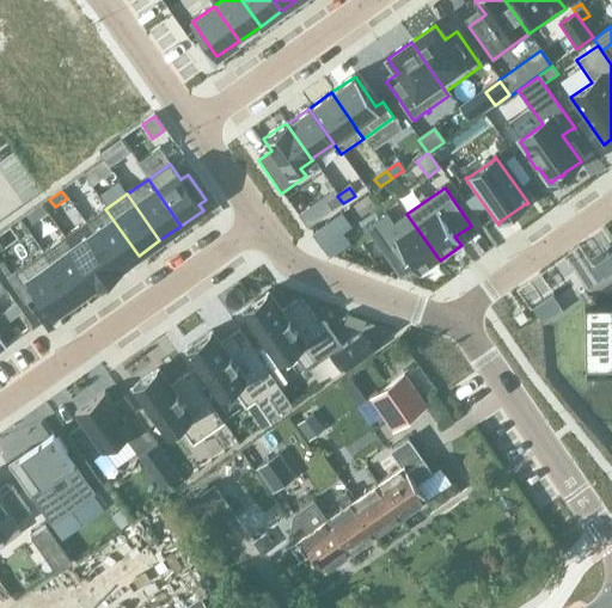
[(337,196),(325,204),(331,212),(343,203),(337,196)]
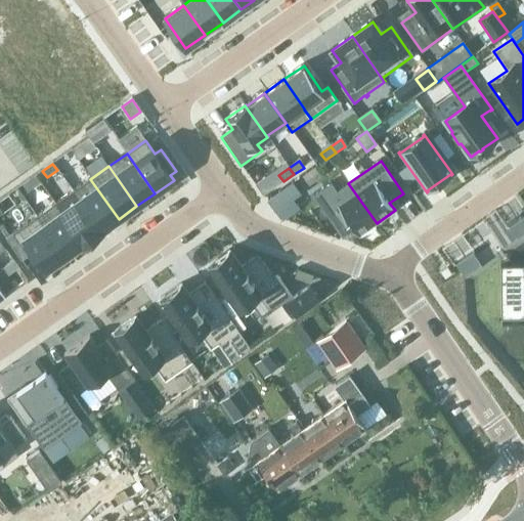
[(90,179),(73,191),(101,232),(102,232),(101,231),(119,219),(90,179)]
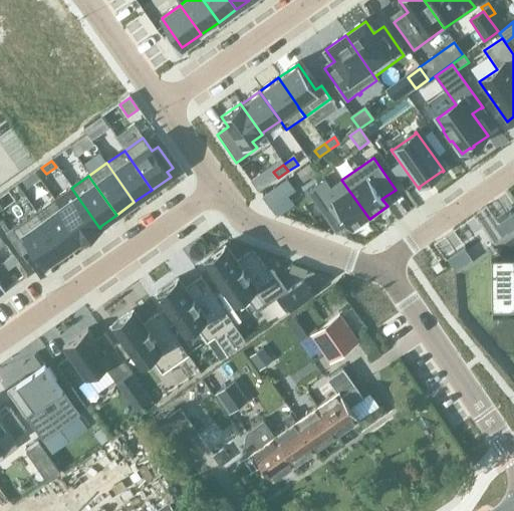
[(325,180),(307,193),(335,234),(347,226),(351,232),(369,219),(341,180),(330,188),(325,180)]
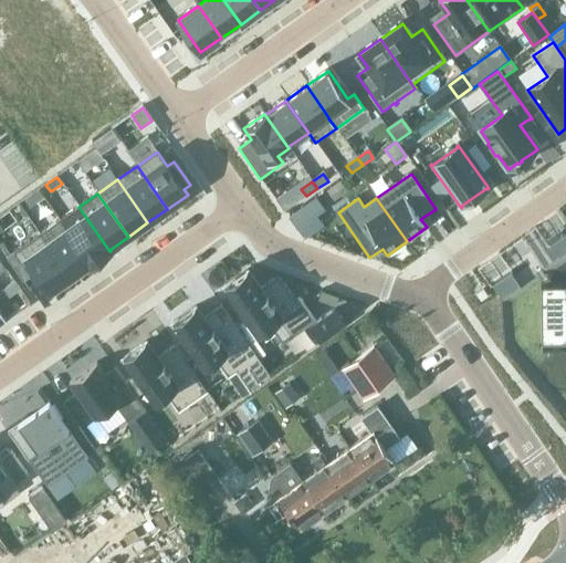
[(79,207),(59,221),(90,266),(109,251),(79,207)]
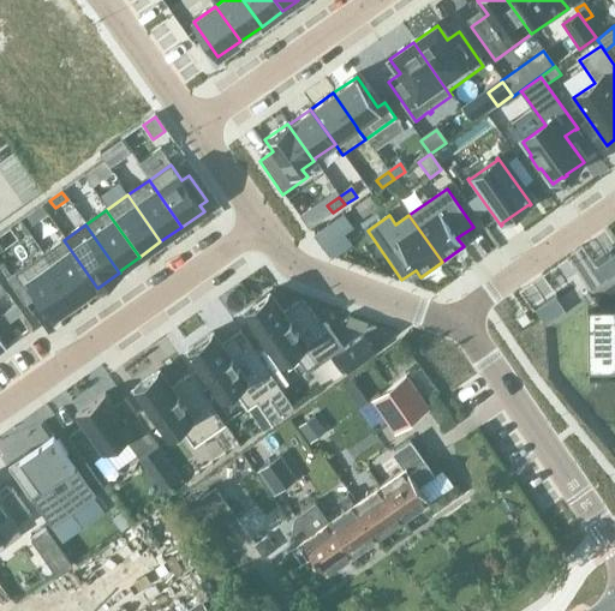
[(338,238),(322,249),(328,257),(345,246),(338,238)]
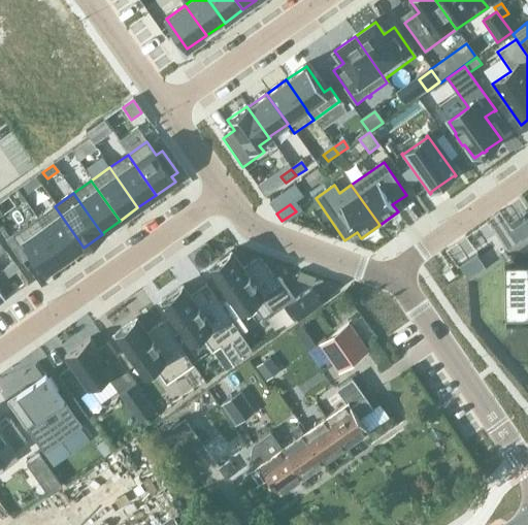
[(55,206),(36,219),(65,259),(83,247),(84,248),(55,206)]
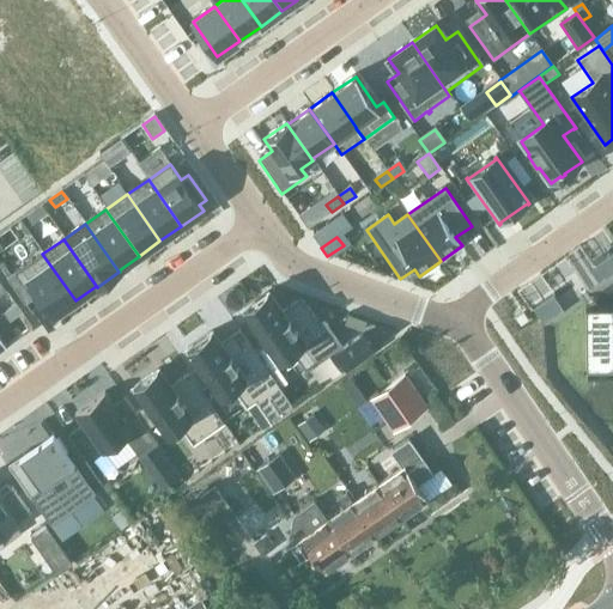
[(42,254),(14,274),(32,300),(38,296),(53,316),(76,300),(42,254)]
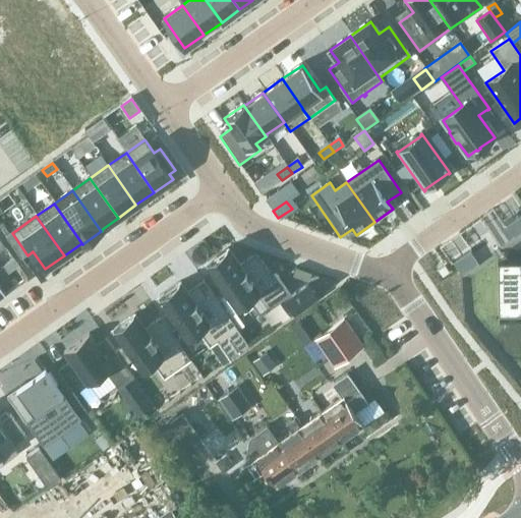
[(520,216),(506,227),(515,240),(520,235),(520,216)]
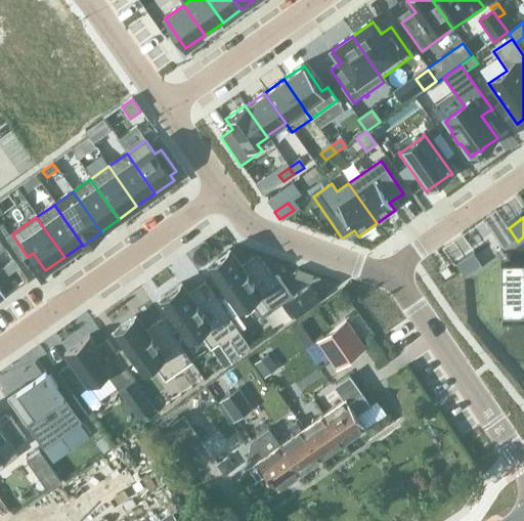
[(474,322),(505,359),(523,345),(523,250),(523,249),(472,286),(474,322)]
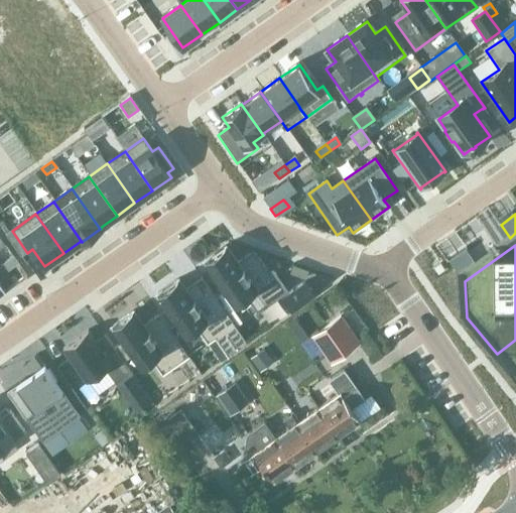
[(226,248),(205,262),(235,304),(246,296),(257,311),(286,291),(272,271),(268,274),(253,253),(237,264),(226,248)]
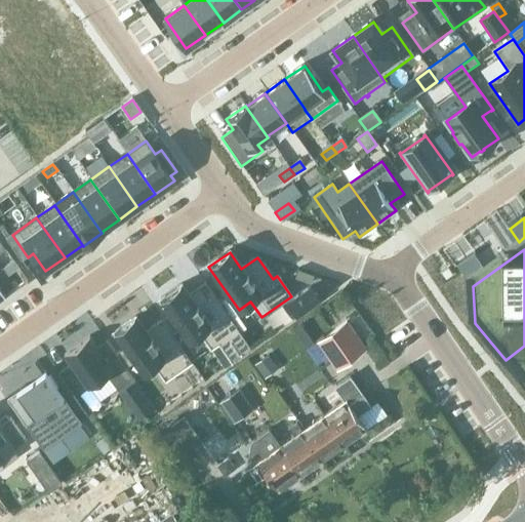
[(474,254),(456,266),(466,279),(482,268),(474,254)]
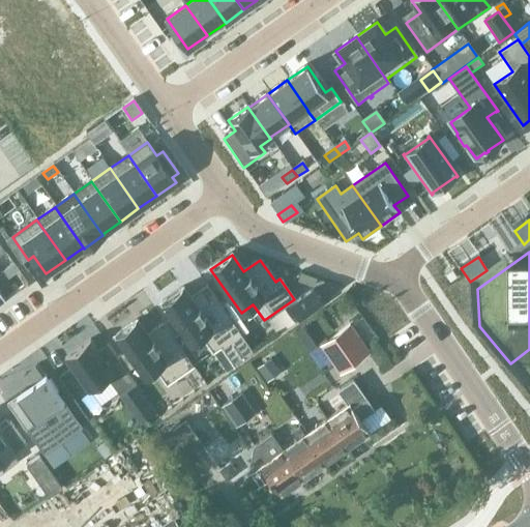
[(13,264),(3,272),(8,280),(19,272),(13,264)]
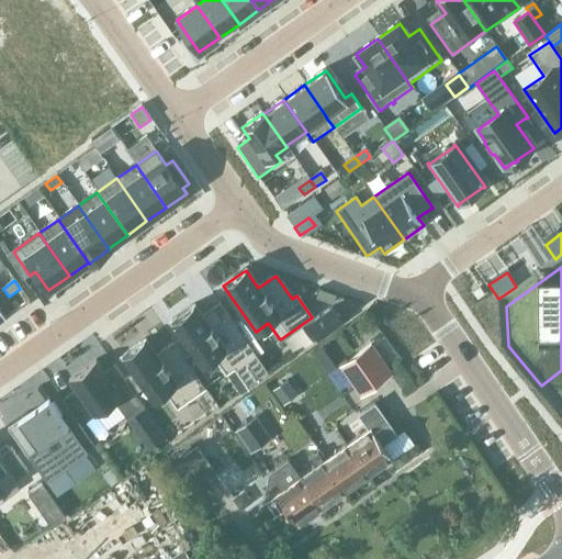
[(472,294),(476,301),(484,295),(479,289),(472,294)]
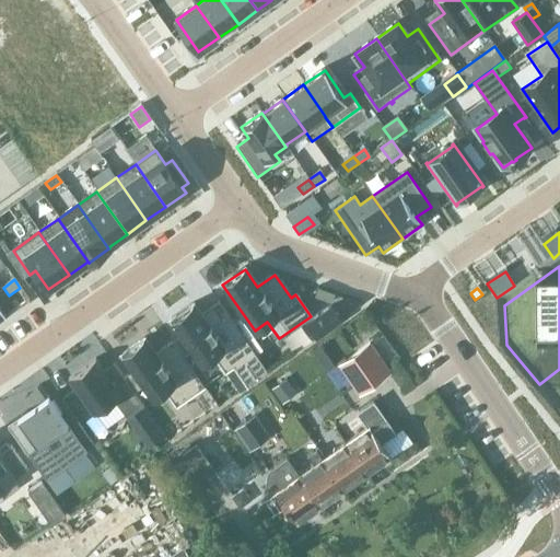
[(193,305),(171,321),(201,363),(213,356),(225,372),(233,367),(247,386),(268,372),(222,308),(221,309),(203,321),(193,305)]
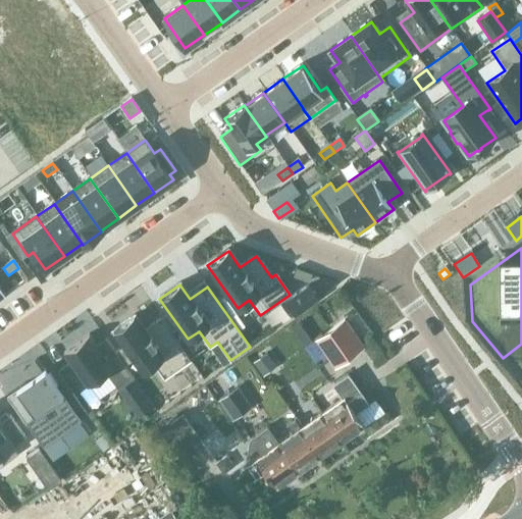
[(309,288),(285,304),(295,316),(317,300),(309,288)]
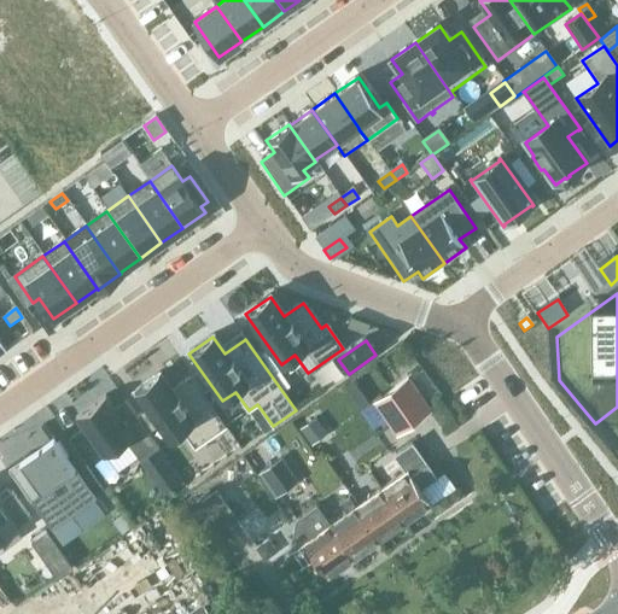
[(158,374),(134,392),(168,439),(181,430),(194,449),(225,427),(190,378),(170,391),(158,374)]
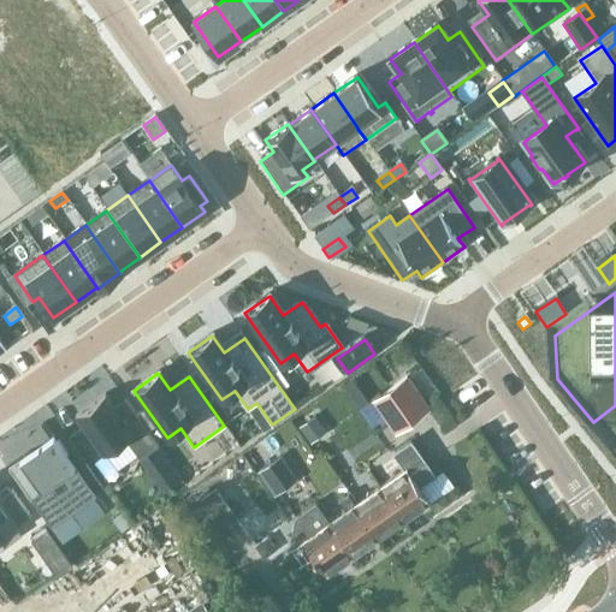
[(406,379),(379,397),(403,432),(430,414),(426,409),(406,379)]
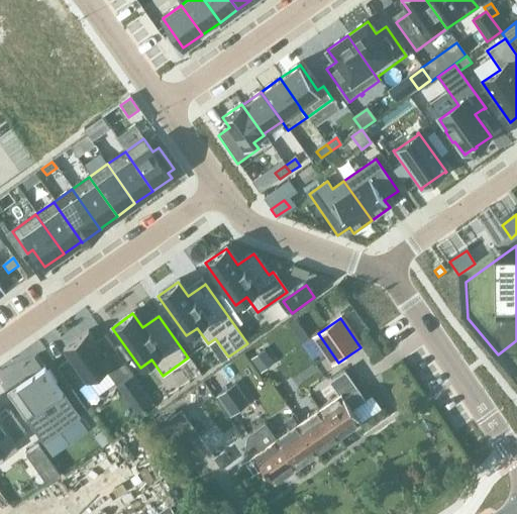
[(288,325),(301,344),(308,339),(294,321),(288,325)]
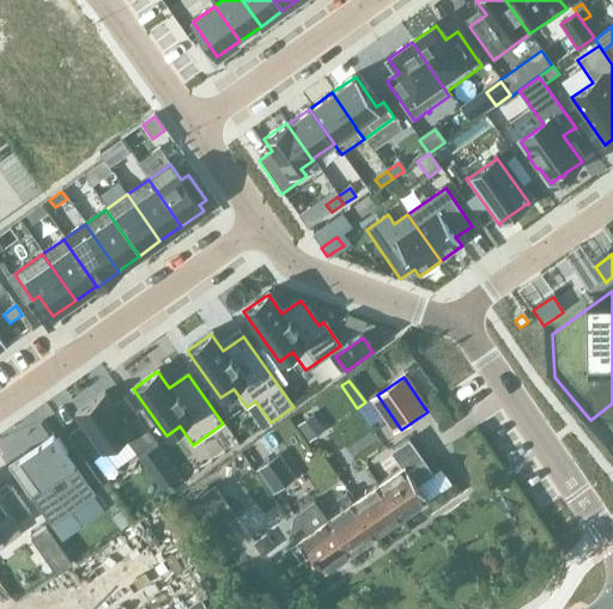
[(104,395),(74,415),(103,455),(125,439),(139,457),(157,445),(123,397),(116,403),(110,403),(104,395)]
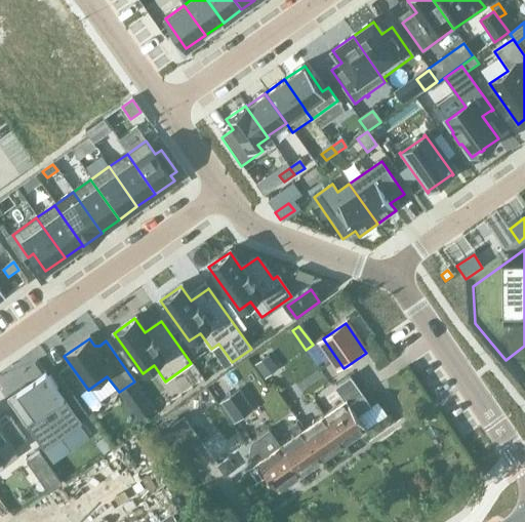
[(255,367),(263,376),(276,367),(269,358),(255,367)]
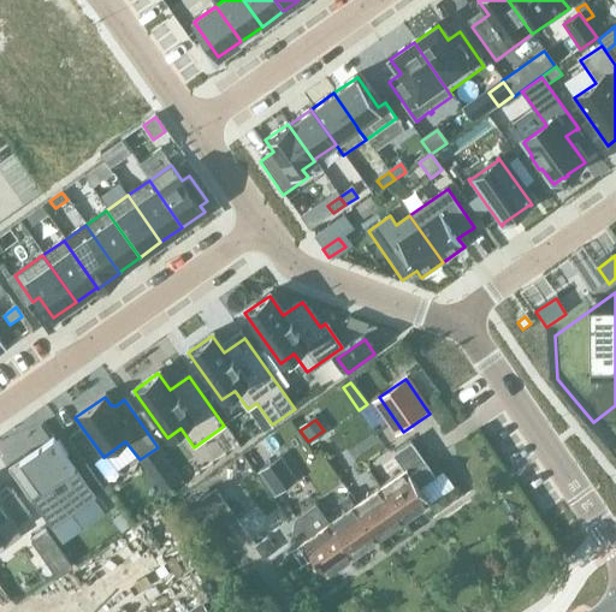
[(30,452),(7,468),(51,528),(96,497),(59,444),(53,435),(30,452)]
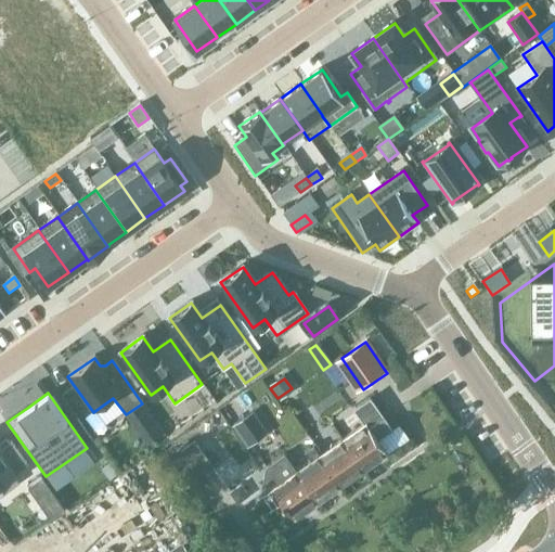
[(341,441),(362,471),(386,453),(377,440),(390,432),(369,401),(355,411),(364,425),(341,441)]
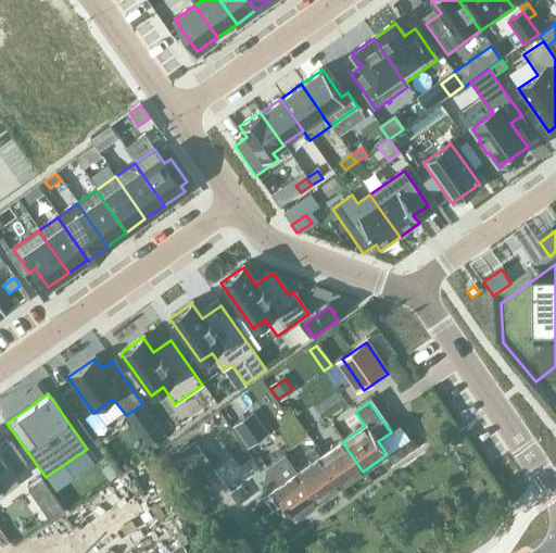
[(254,413),(232,427),(248,450),(268,435),(254,413)]
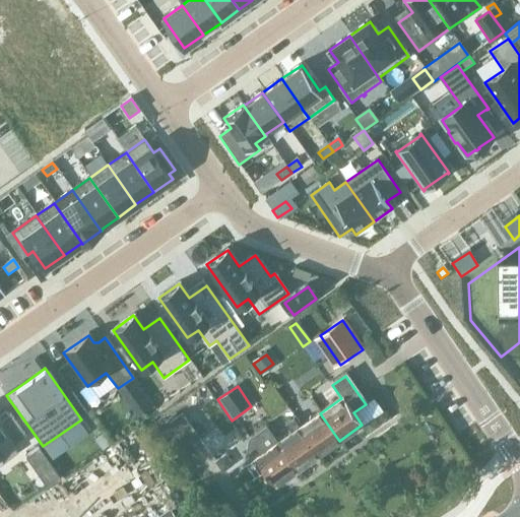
[(153,405),(144,392),(127,404),(137,417),(153,405)]
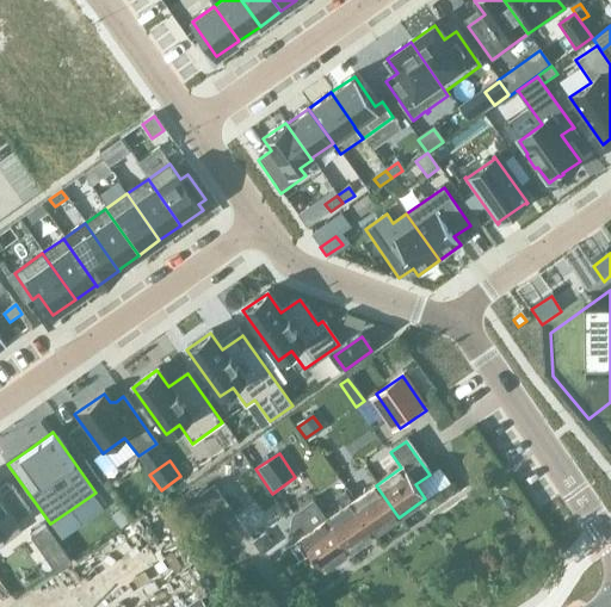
[(0,536),(19,522),(19,521),(30,513),(11,485),(0,493),(0,536)]
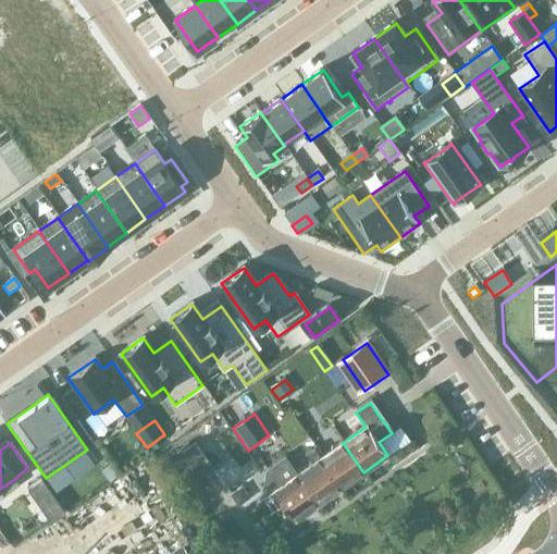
[(343,443),(320,459),(341,489),(363,472),(343,443)]
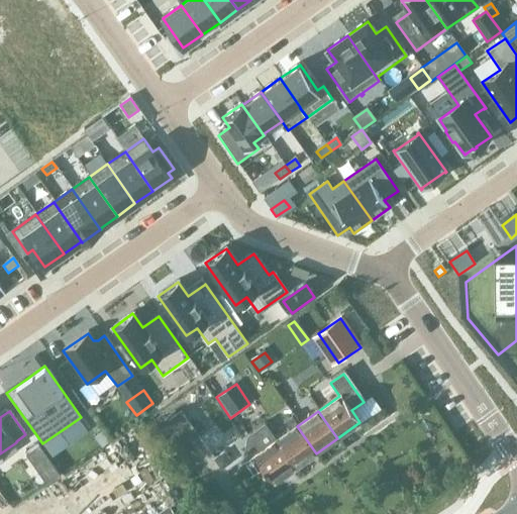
[(183,441),(195,431),(180,413),(168,422),(183,441)]
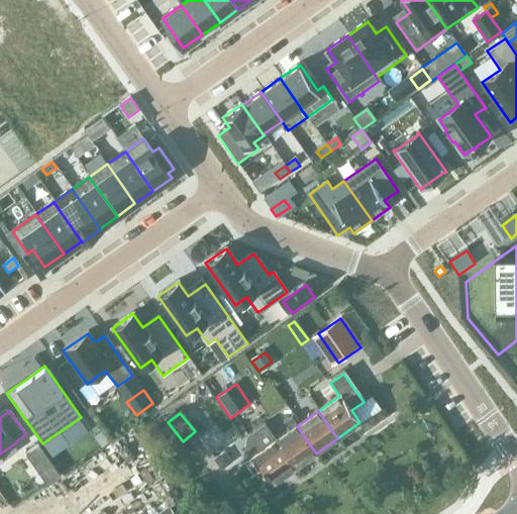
[(289,432),(276,441),(295,469),(316,453),(297,426),(291,418),(283,424),(289,432)]
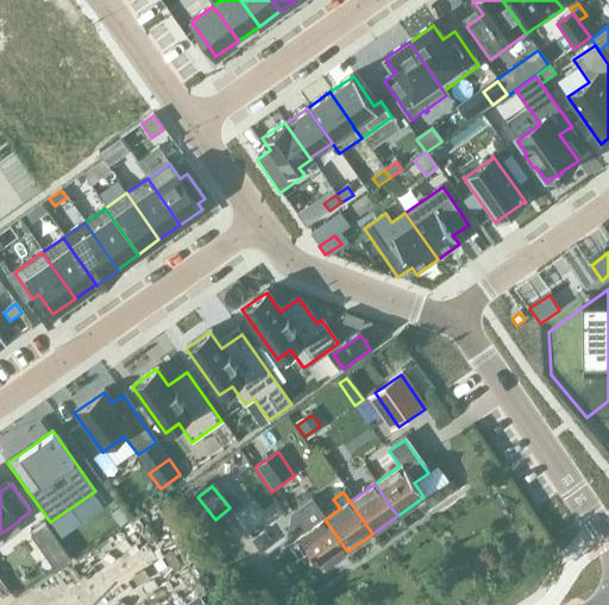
[(300,537),(322,569),(347,552),(325,520),(312,500),(295,512),(299,518),(289,524),(289,530),(294,537),(300,537)]
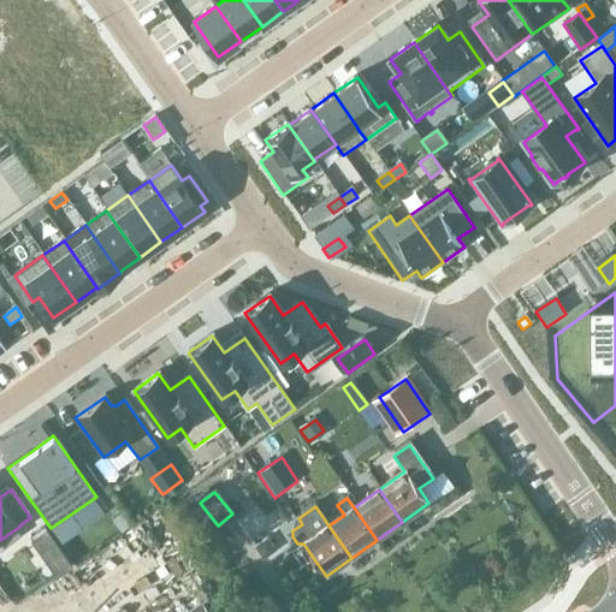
[(45,529),(30,539),(58,577),(71,566),(45,529)]
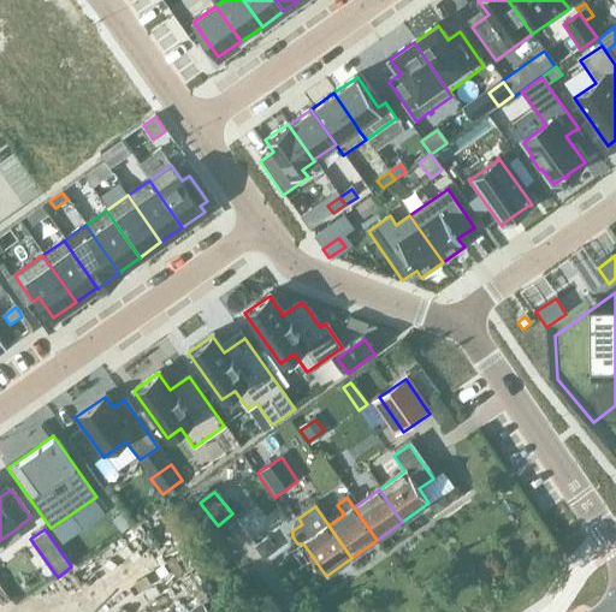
[(276,553),(266,540),(253,548),(262,562),(276,553)]
